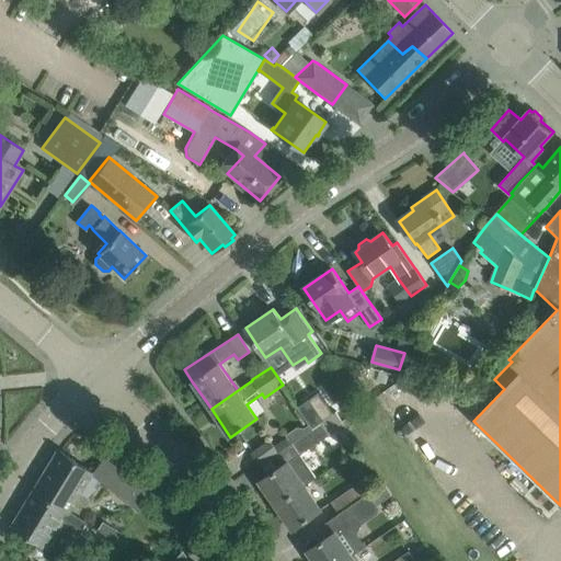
[(312,428),(333,413),(319,392),(297,407),(310,425),(312,428)]
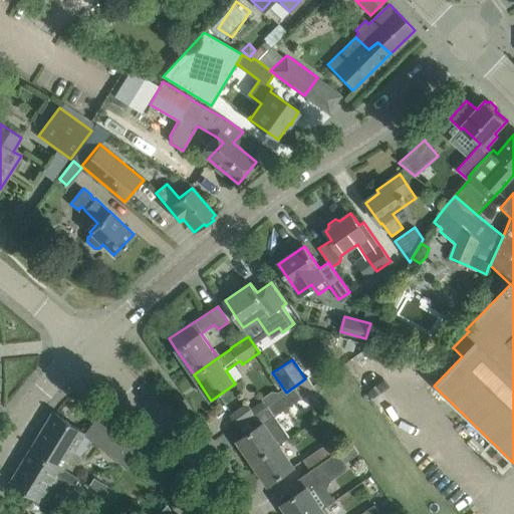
[(316,390),(310,381),(307,378),(305,378),(286,393),(251,417),(264,409),(271,419),(264,424),(239,441),(254,463),(279,446),(290,438),(275,417),(301,399),(302,400),(316,390)]
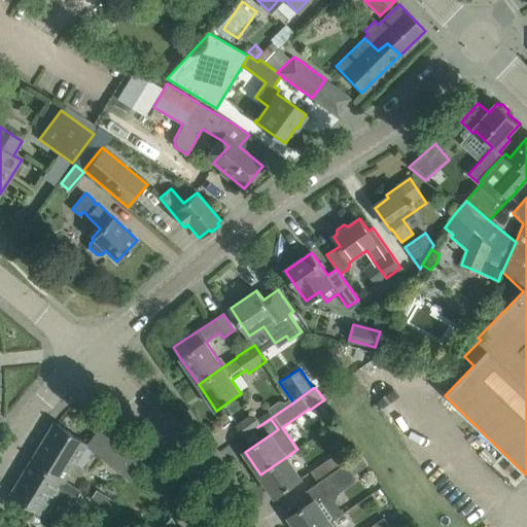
[(254,413),(236,426),(243,436),(257,427),(274,416),(270,411),(258,419),(254,413)]
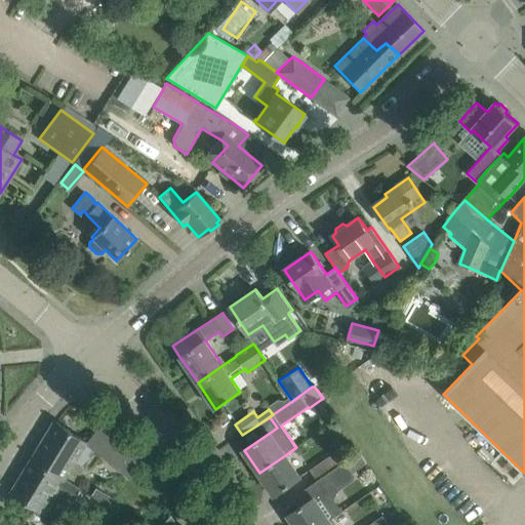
[(88,443),(57,422),(55,420),(32,458),(67,480),(71,472),(76,475),(93,448),(132,479),(144,462),(133,454),(99,430),(88,443)]
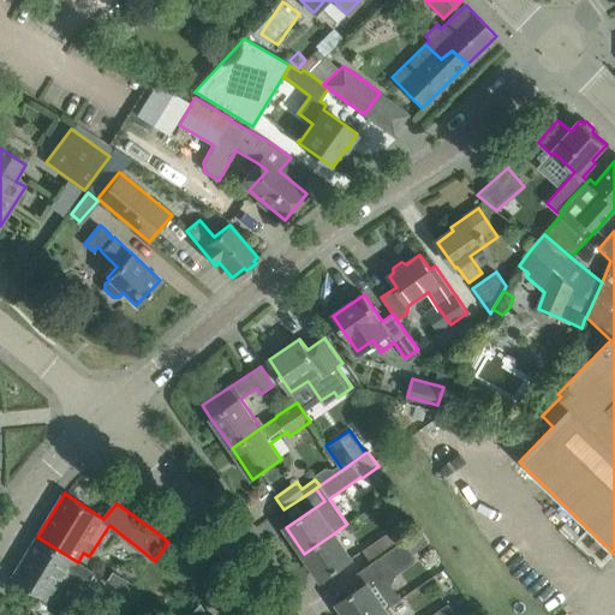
[(405,541),(396,527),(363,550),(372,563),(402,543),(405,541)]
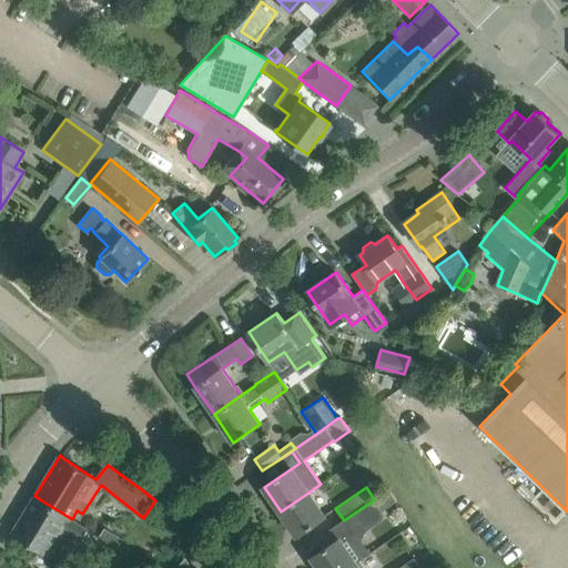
[(281,511),(297,536),(325,516),(308,493),(281,511)]
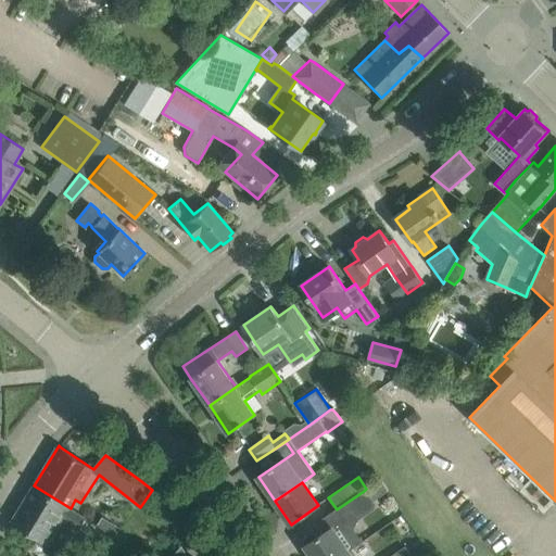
[(79,529),(87,518),(71,508),(34,485),(12,521),(48,544),(63,519),(79,529)]
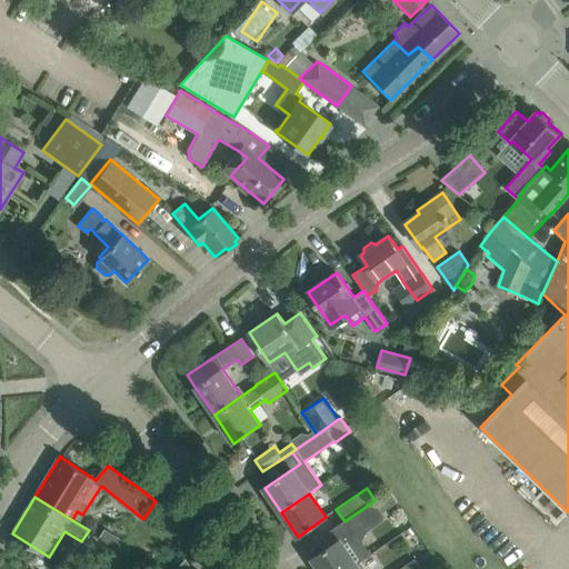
[(319,568),(349,568),(357,563),(369,556),(359,541),(366,532),(362,528),(381,515),(372,502),(345,521),(351,531),(312,558),(319,568)]
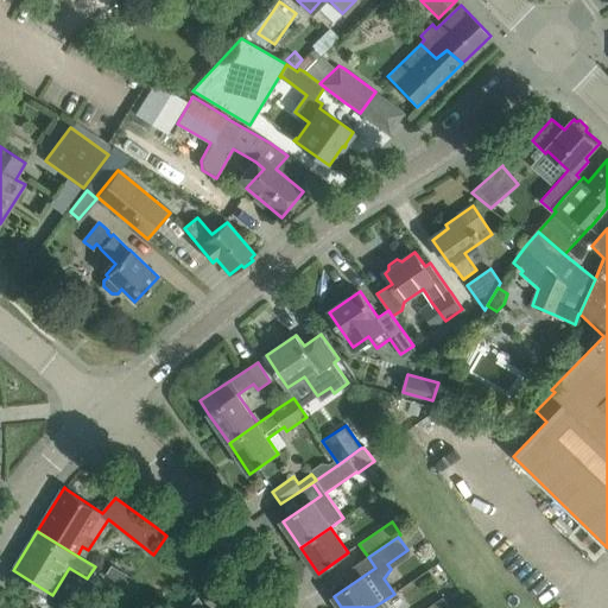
[(126,607),(135,591),(119,581),(119,582),(109,577),(99,595),(120,607),(126,607)]
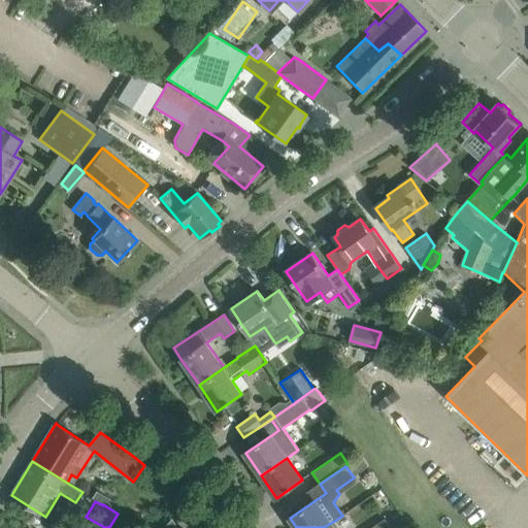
[(391,527),(385,519),(370,527),(391,527)]
